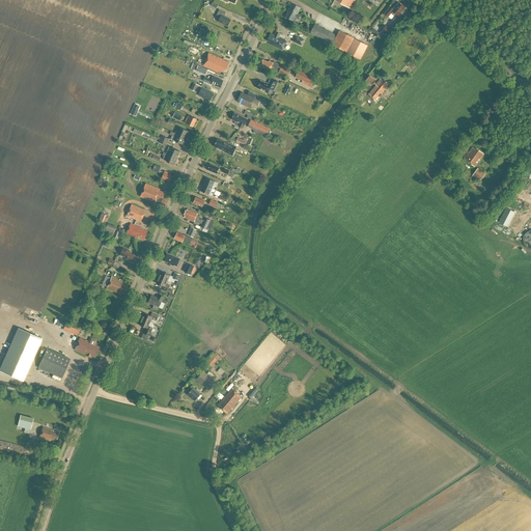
[(334,0),(335,0),(350,8),(354,0),(334,0)]
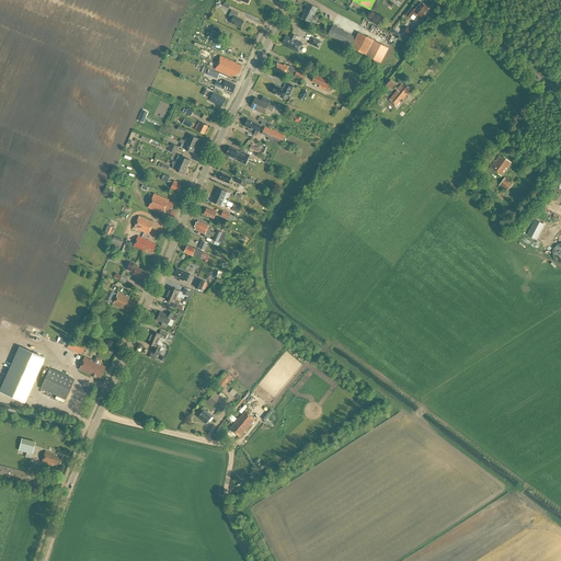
[(305,13),(302,19),(310,23),(312,20),(317,22),(319,18),(315,14),(318,9),(309,3),(304,13),(305,13)]
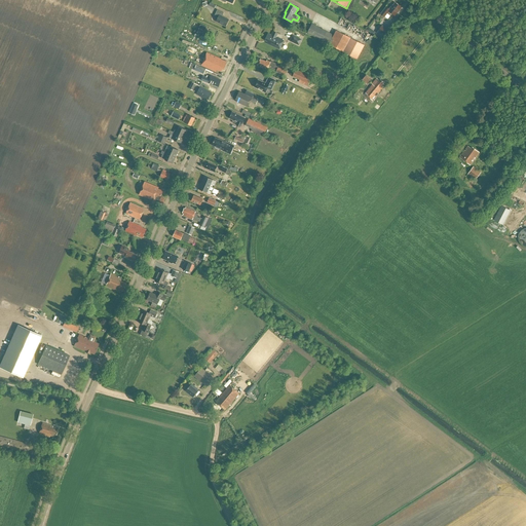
[(396,16),(402,7),(396,3),(390,8),(389,9),(386,7),(381,14),(384,17),(387,13),(390,16),(392,14),(396,16)]
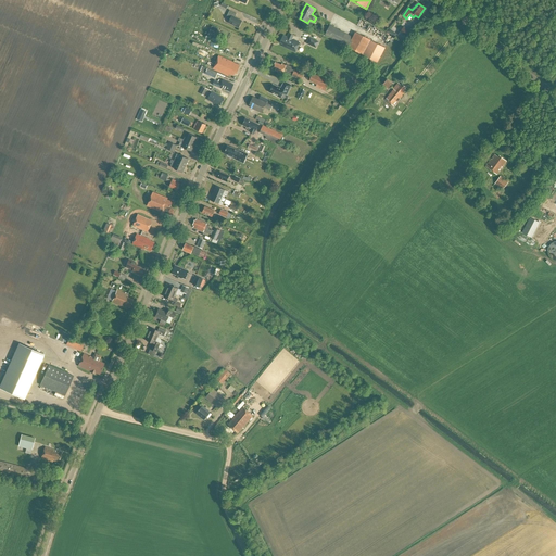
[(237,14),(230,11),(227,17),(230,20),(228,23),(239,28),(242,21),(235,17),(237,14)]
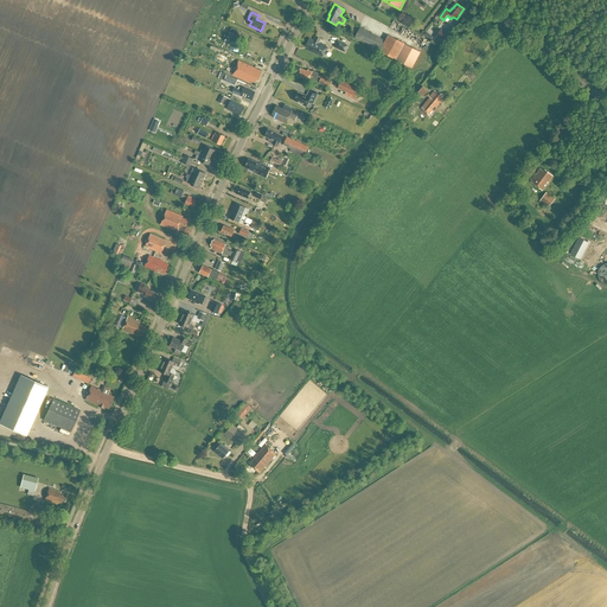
[(421,52),(388,36),(385,40),(360,27),(355,38),(413,69),(421,52)]
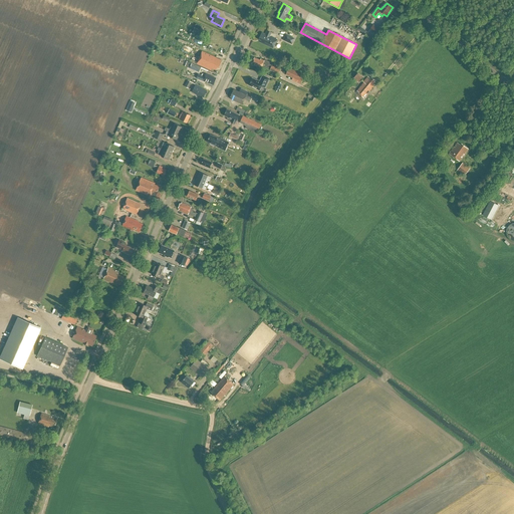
[(379,29),(373,25),(369,30),(375,34),(379,29)]
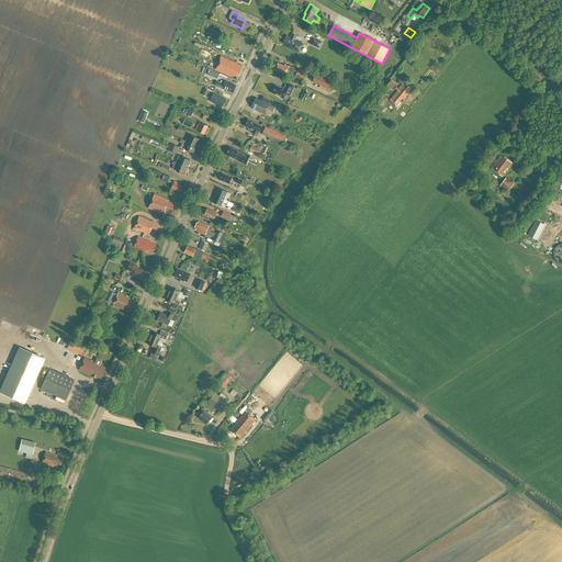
[(287,45),(285,47),(300,53),(304,43),(295,40),(296,36),(292,34),(290,38),(287,36),(283,44),(287,45)]
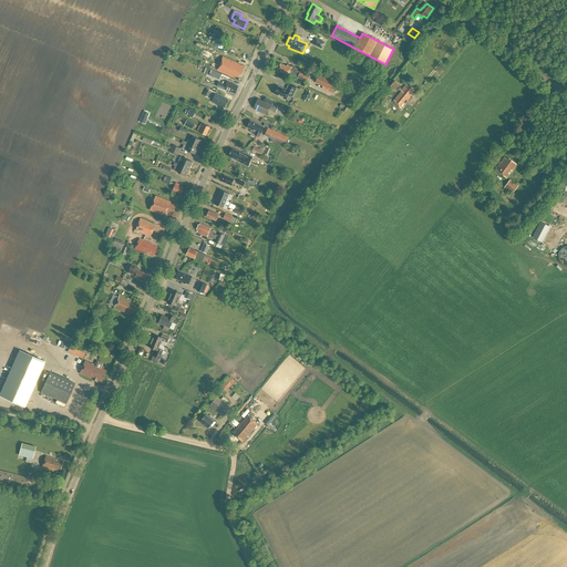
[(217,39),(214,47),(223,50),(226,43),(217,39)]
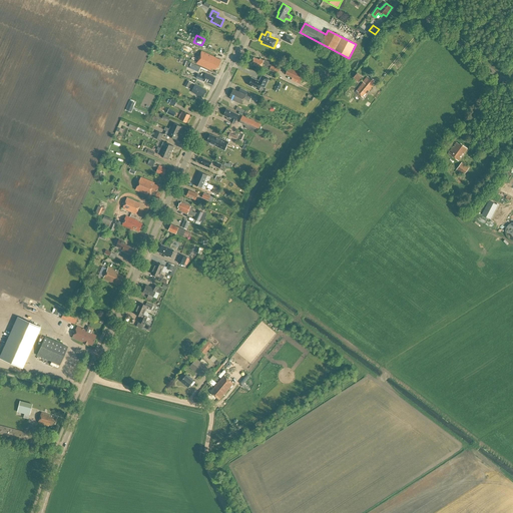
[(220,61),(216,59),(215,59),(215,58),(201,51),(196,64),(210,70),(211,68),(215,70),(216,67),(217,67),(220,61)]
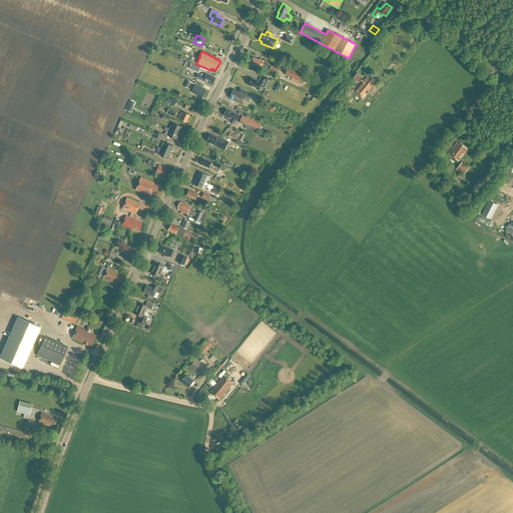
[(281,68),(270,64),(271,62),(265,59),(265,60),(261,59),(261,60),(254,58),(253,61),(252,61),(251,63),(252,64),(251,65),(257,67),(261,69),(262,67),(268,69),(268,68),(271,69),(271,70),(279,73),(281,68)]
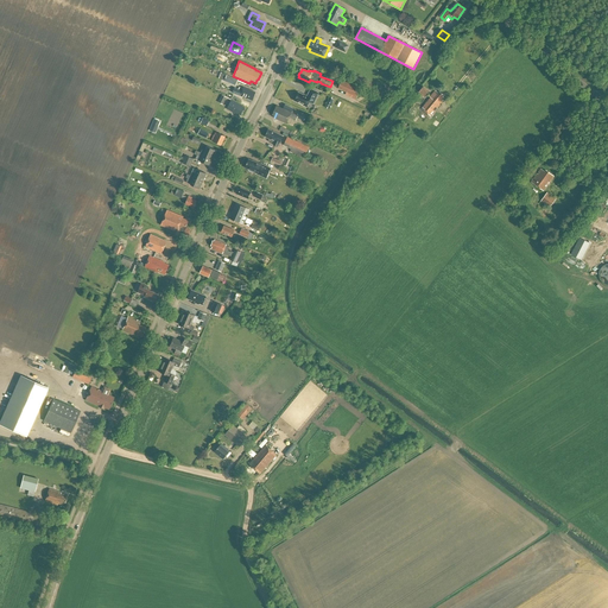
[(221,73),(219,78),(235,86),(238,82),(238,80),(221,73)]
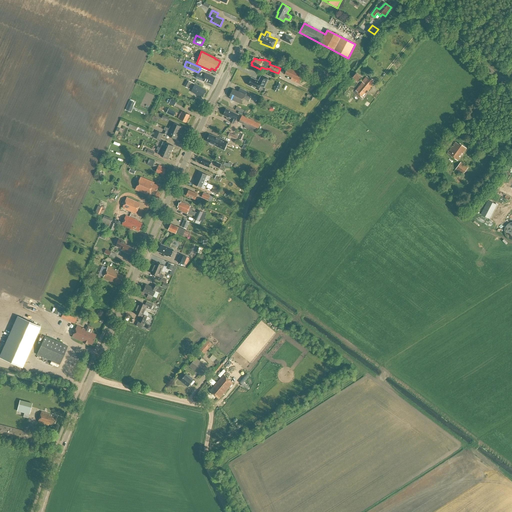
[(303,75),(288,68),(288,67),(285,66),(282,72),(285,74),(292,77),(290,80),(299,83),(303,75)]
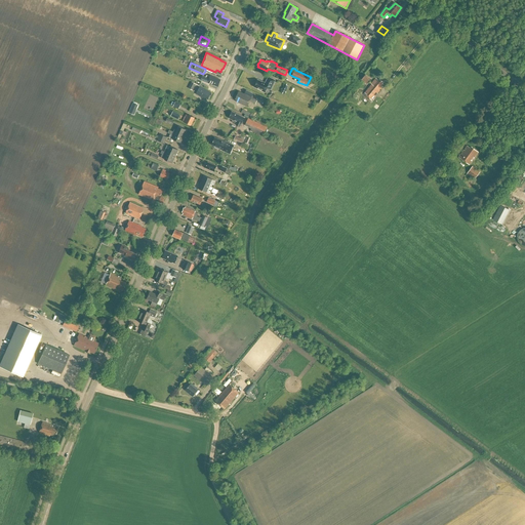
[(217,87),(220,80),(210,76),(209,79),(202,76),(201,80),(217,87)]
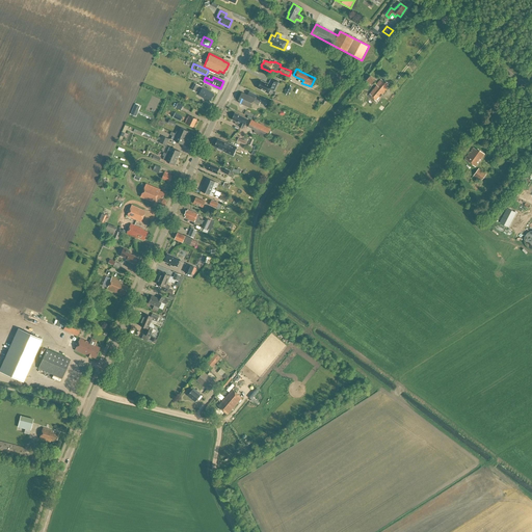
[(264,91),(269,94),(271,89),(274,90),(278,81),(272,78),(269,84),(261,81),(258,88),(264,91)]
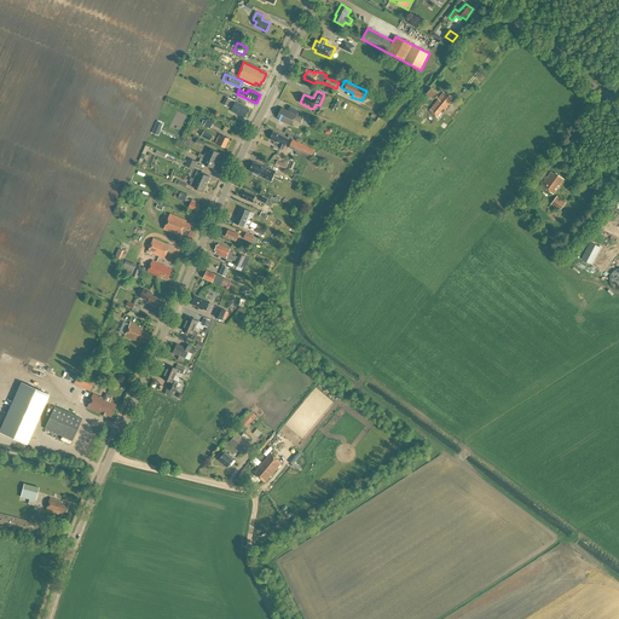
[(445,111),(453,102),(451,99),(452,98),(447,94),(446,96),(444,92),(438,99),(439,100),(431,111),(439,117),(443,113),(444,110),(445,111)]
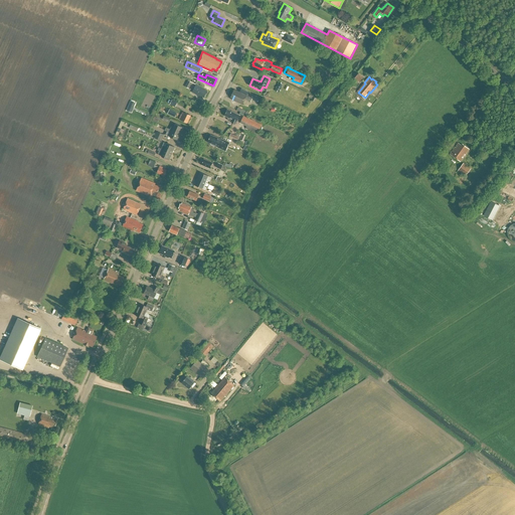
[(204,98),(207,91),(196,84),(192,93),(202,98),(203,97),(204,98)]
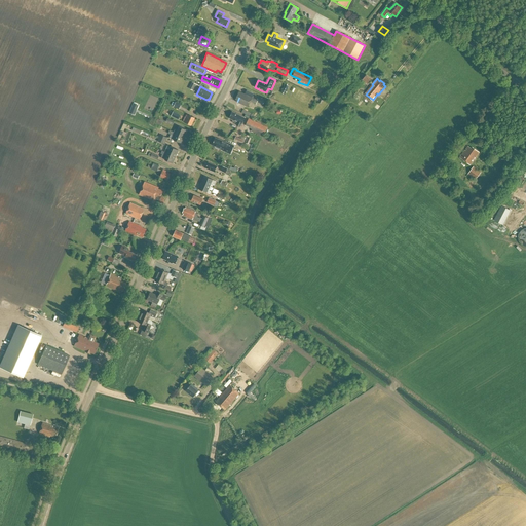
[(256,105),(259,100),(253,98),(255,95),(247,90),(246,95),(239,91),(235,100),(237,101),(236,102),(249,107),(251,103),(256,105)]
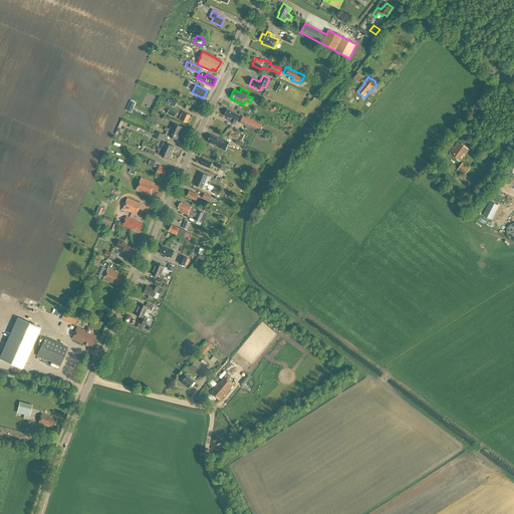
[(234,112),(226,109),(223,115),(227,117),(227,118),(227,119),(227,120),(229,120),(230,120),(231,120),(231,119),(232,119),(231,122),(234,124),(235,121),(236,121),(239,115),(234,113),(234,112)]
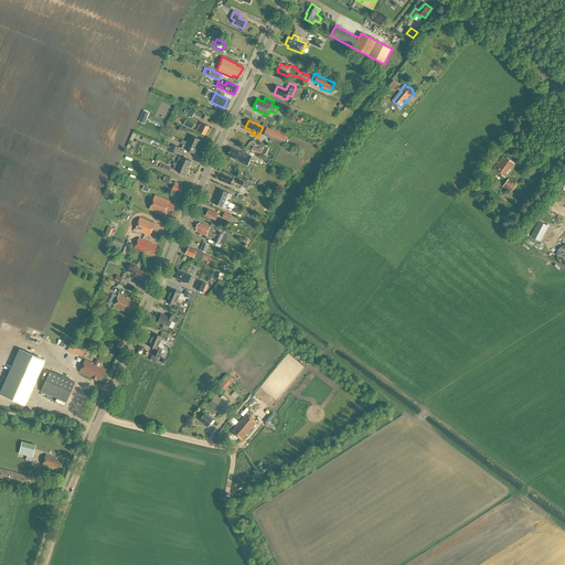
[(205,136),(210,127),(203,124),(202,127),(199,126),(196,131),(205,136)]
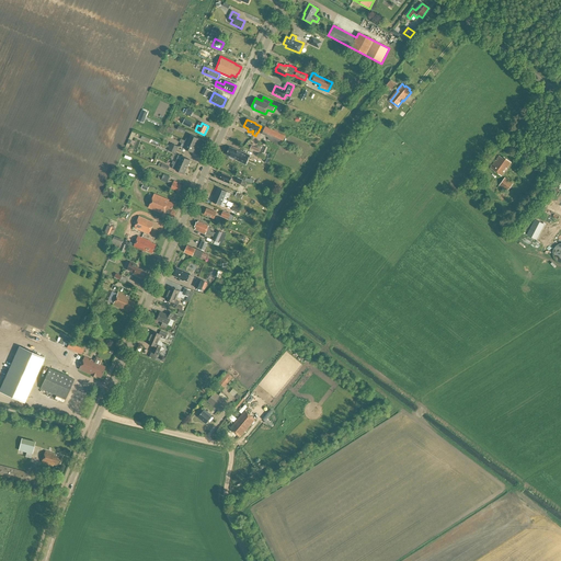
[(285,136),(264,126),(261,134),(268,137),(267,140),(279,146),(285,136)]
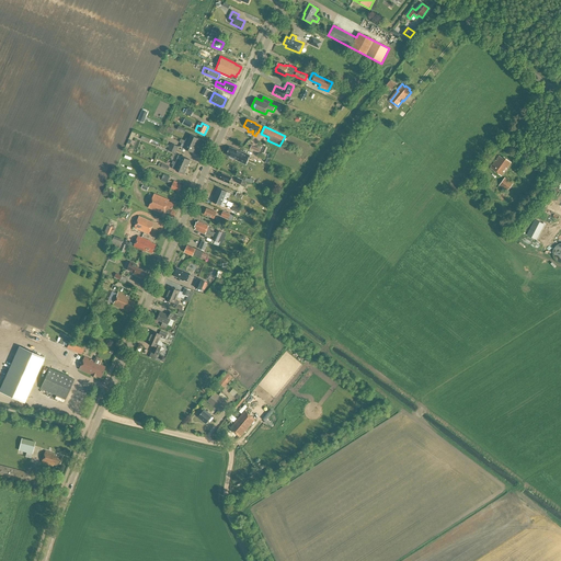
[(196,146),(199,139),(191,136),(189,139),(186,138),(185,140),(184,141),(196,146)]
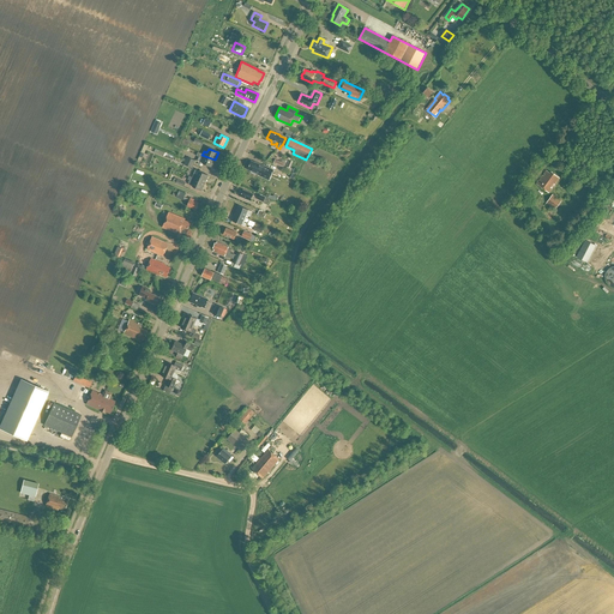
[(211,168),(215,160),(202,155),(203,154),(198,152),(197,156),(204,160),(202,163),(211,168)]
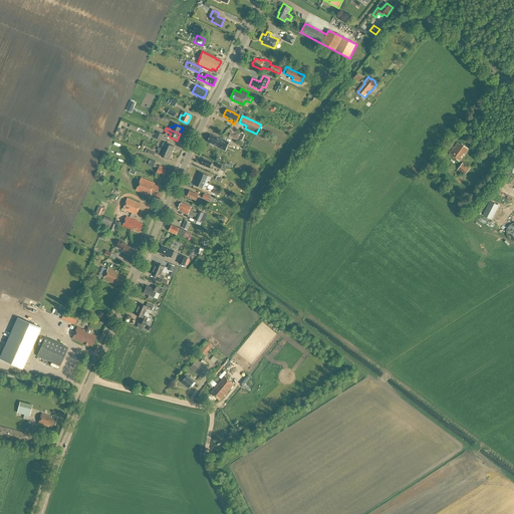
[(211,145),(214,147),(215,146),(219,148),(222,140),(214,137),(210,135),(208,142),(211,143),(210,145),(211,145)]
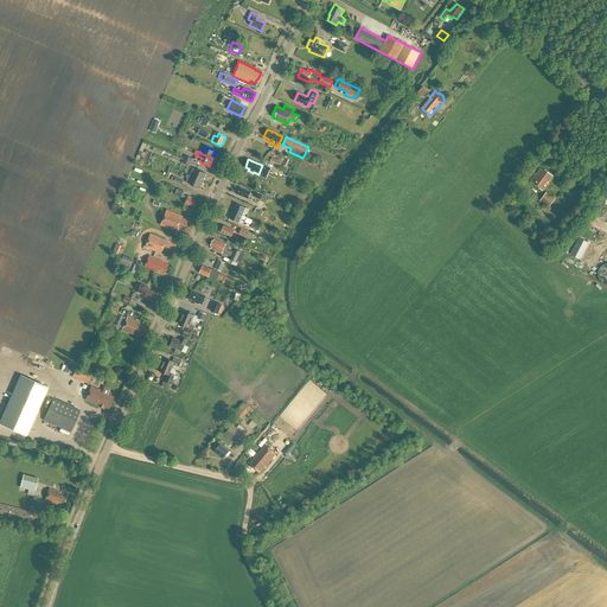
[(554,177),(545,171),(544,172),(540,168),(530,183),(543,192),(545,187),(544,186),(547,183),(549,184),(550,181),(554,177)]
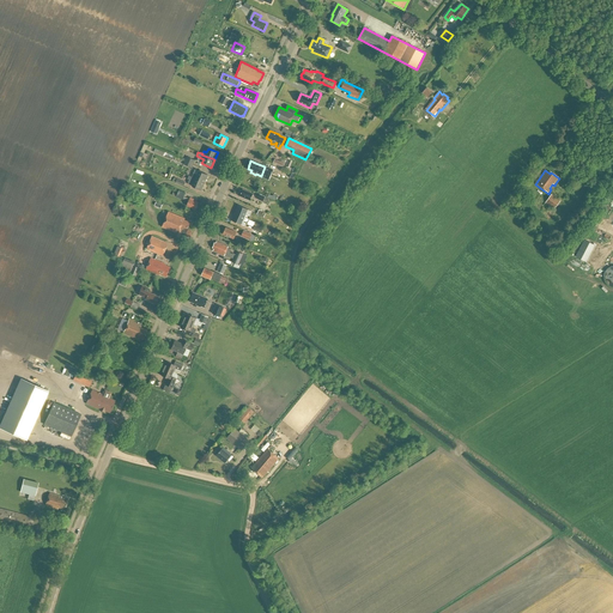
[(194,174),(193,177),(205,183),(208,176),(199,171),(196,175),(194,174)]
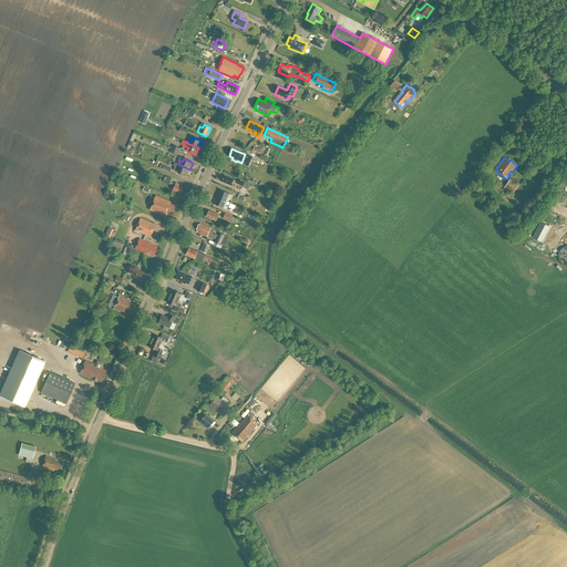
[(186,176),(189,169),(178,164),(175,163),(174,166),(175,167),(174,169),(175,171),(178,173),(177,173),(186,176)]
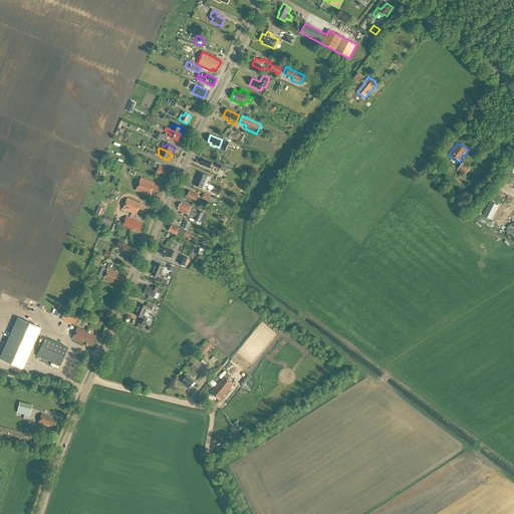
[(145,164),(154,168),(156,162),(147,158),(145,164)]
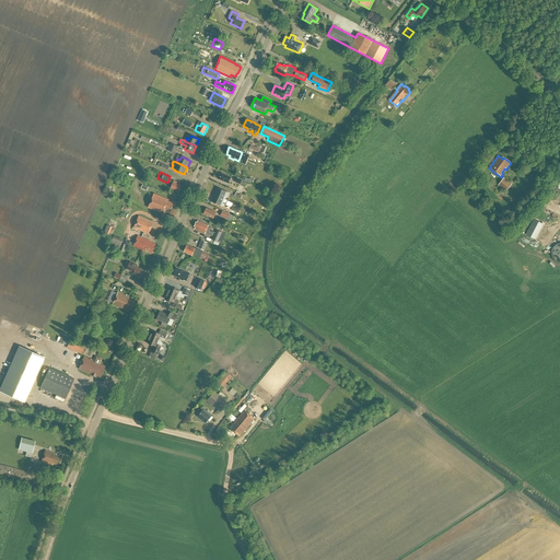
[(229,184),(231,177),(222,174),(219,179),(229,184)]
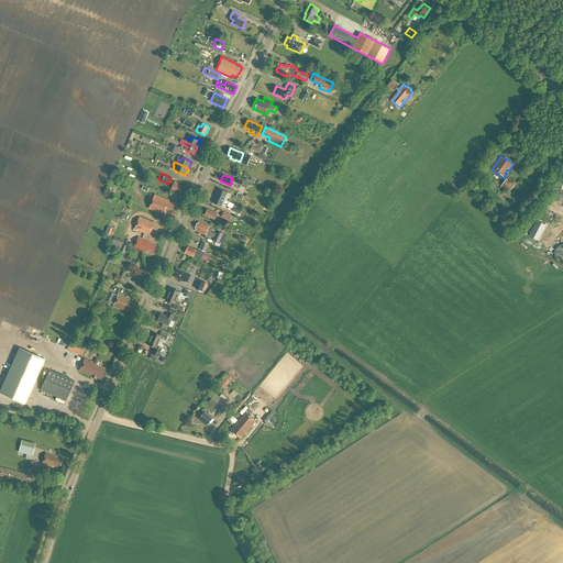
[(236,183),(241,186),(245,187),(247,183),(243,180),(239,178),(236,183)]
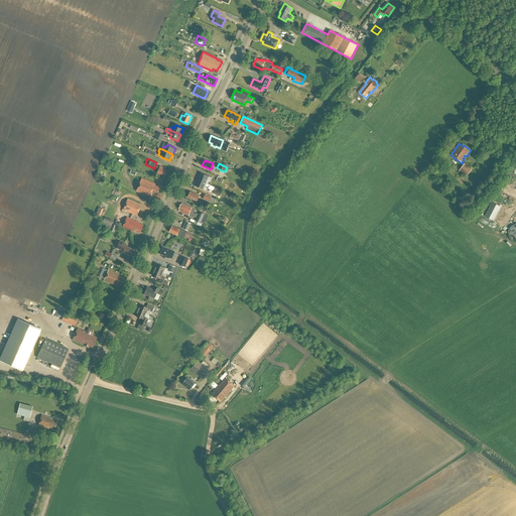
[(465,164),(459,171),(466,177),(472,169),(465,164)]
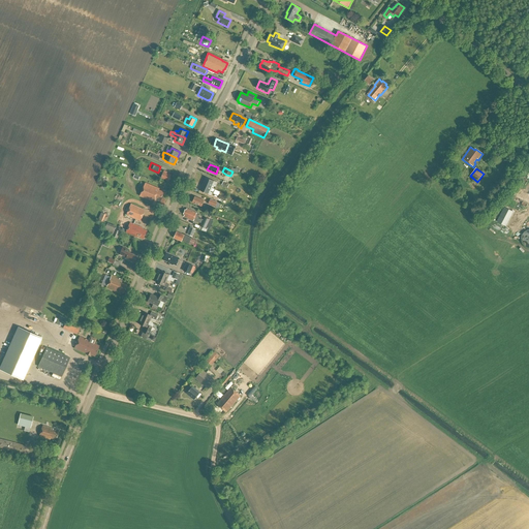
[(168,181),(170,176),(166,174),(167,173),(164,172),(161,178),(168,181)]
